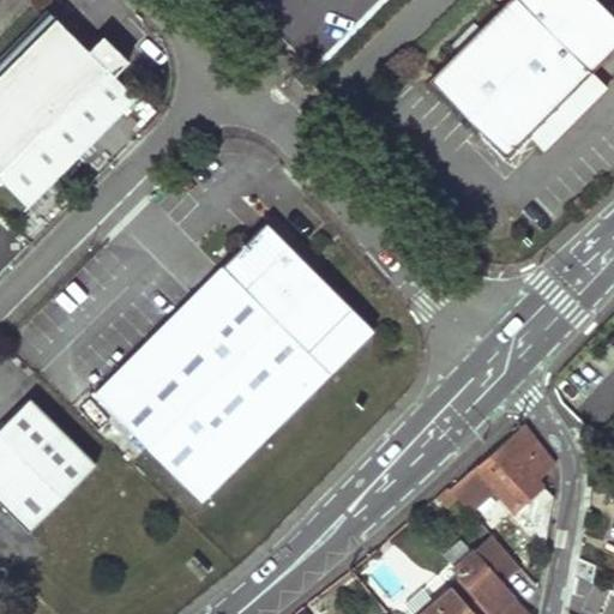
[(613,20),(593,0),(510,0),(429,82),(506,157),(613,47),(613,20)]
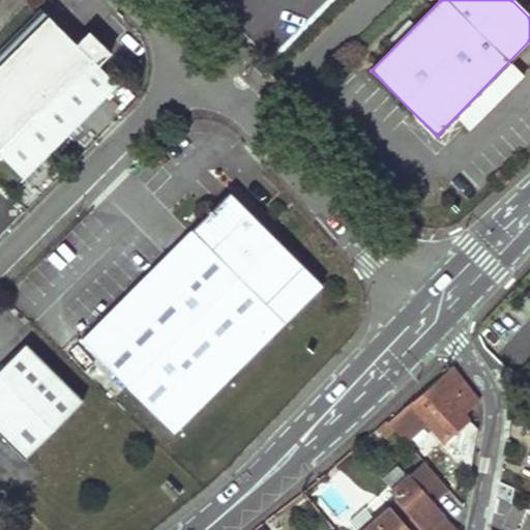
[(0,61),(0,154),(26,180),(118,87),(47,16),(0,61)]
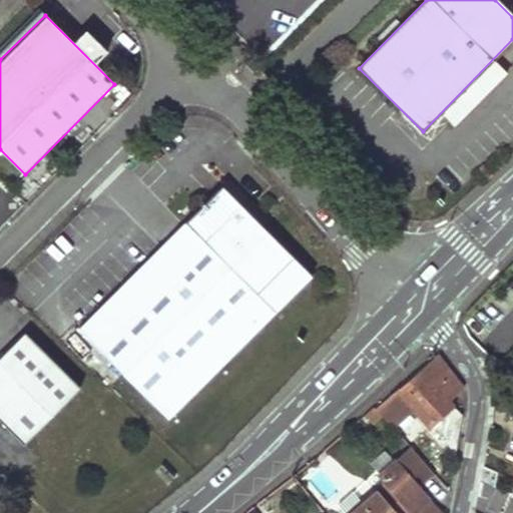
[(224,187),(80,330),(170,420),(315,278),(224,187)]
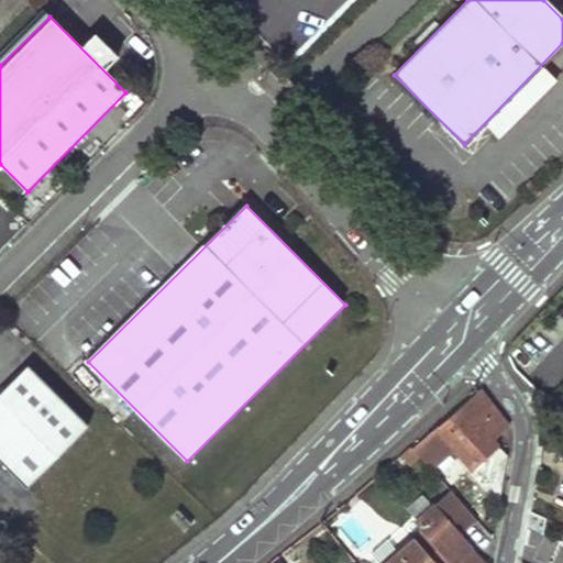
[(0,460),(29,488),(90,428),(30,367),(0,395),(0,460)]
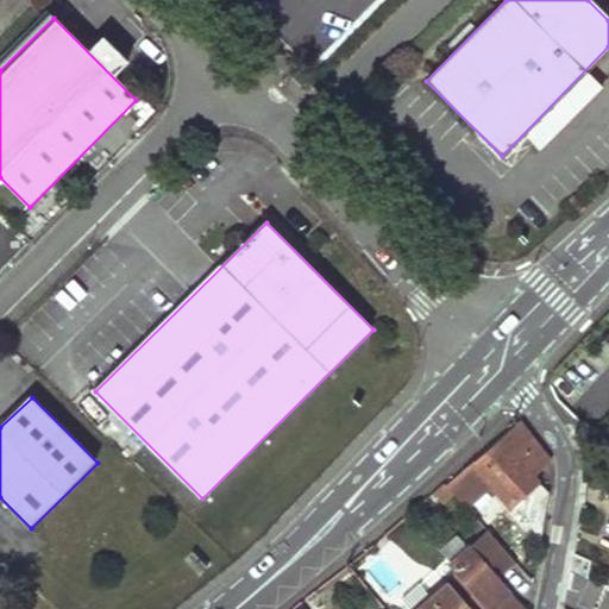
[(550,460),(520,422),(476,465),(496,489),(542,544),(547,490),(535,476),(550,465),(550,460)]
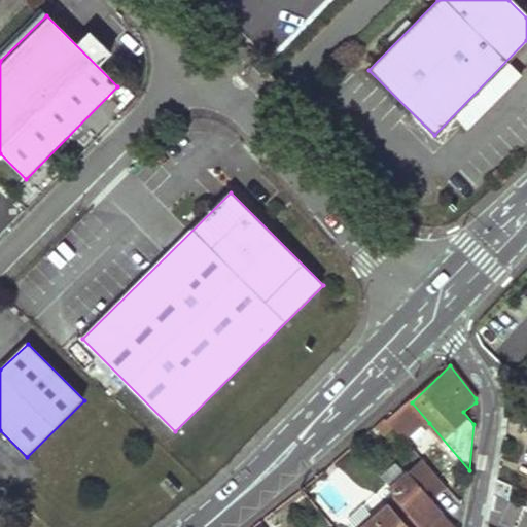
[(429,423),(412,402),(391,422),(397,429),(409,443),(429,423)]
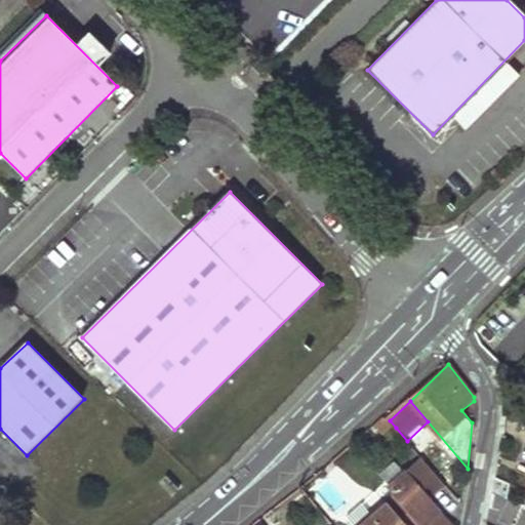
[(390,420),(387,416),(377,425),(387,436),(396,428),(390,420)]
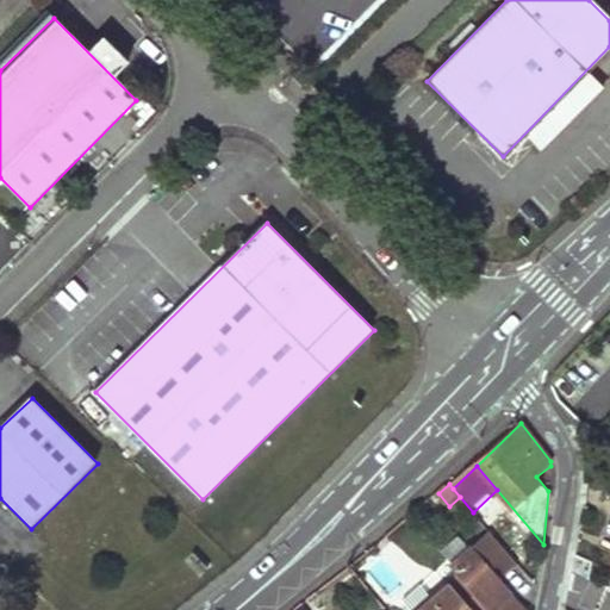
[(524,609),(493,574),(500,567),(509,577),(521,566),(491,534),(454,567),(464,577),(491,609),(524,609)]
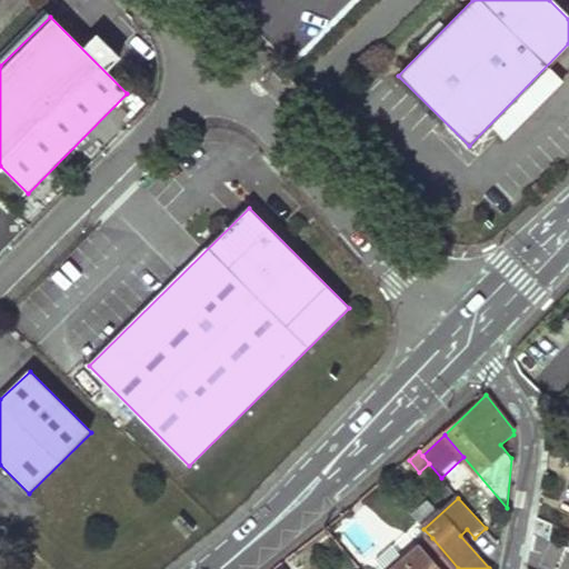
[(458,568),(432,538),(397,568),(458,568)]
